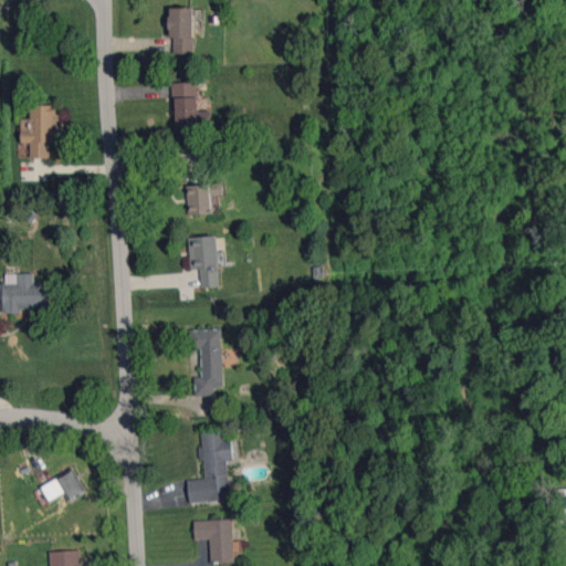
[(195,8),(171,8),(171,53),(195,53),(195,8)]
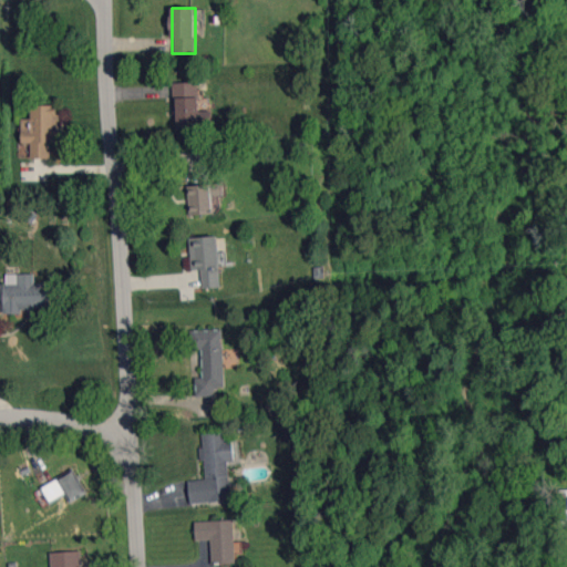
[(198,82),(175,83),(176,127),(213,126),(212,111),(199,111),(198,82)]
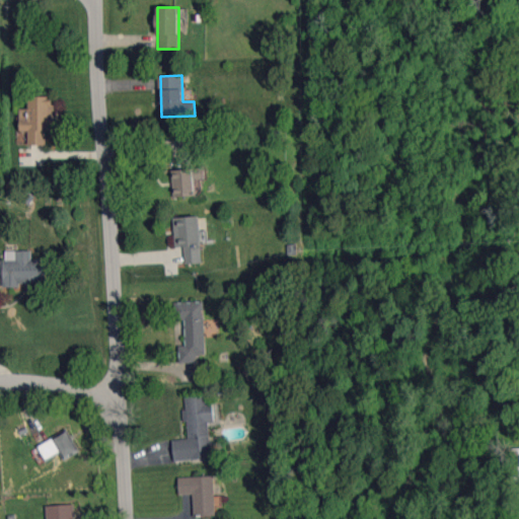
[(46,144),(46,130),(54,130),(54,96),(28,96),(27,108),(18,108),(18,131),(26,131),(26,137),(21,137),(21,144),(46,144)]
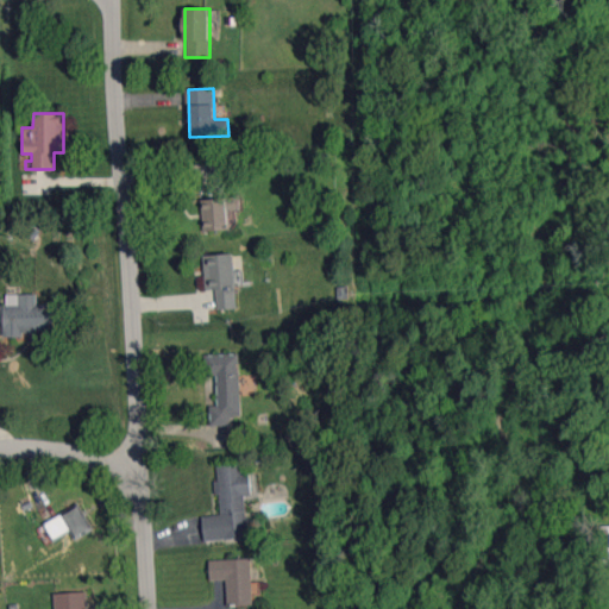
[(202,199),(203,231),(228,230),(228,199),(202,199)]
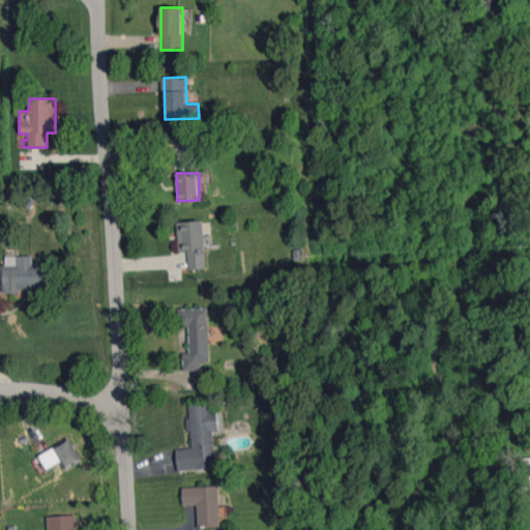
[(206,268),(204,221),(177,222),(178,253),(188,252),(189,269),(206,268)]
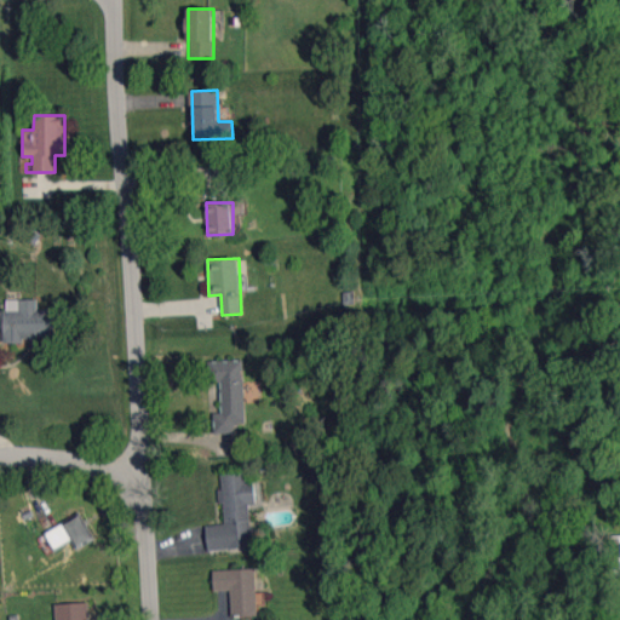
[(0,310),(0,327),(4,328),(4,343),(24,343),(24,336),(53,336),(53,310),(38,310),(38,299),(7,299),(7,310),(0,310)]
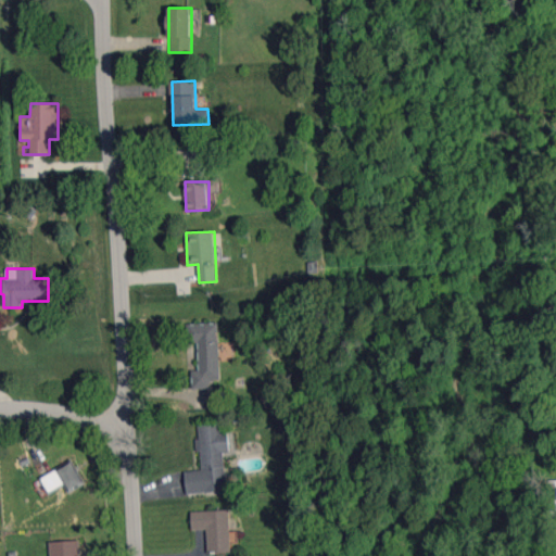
[(192,389),(211,388),(211,380),(220,380),(218,323),(186,324),(187,342),(198,342),(199,370),(192,370),(192,389)]
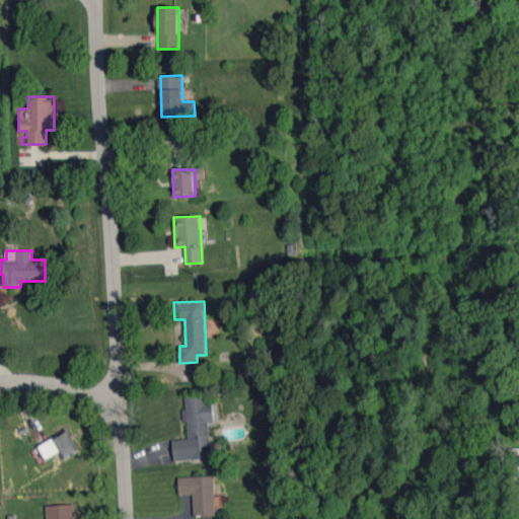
[(173,461),(212,457),(208,422),(214,422),(213,402),(206,402),(205,392),(183,394),(188,438),(172,440),(173,461)]
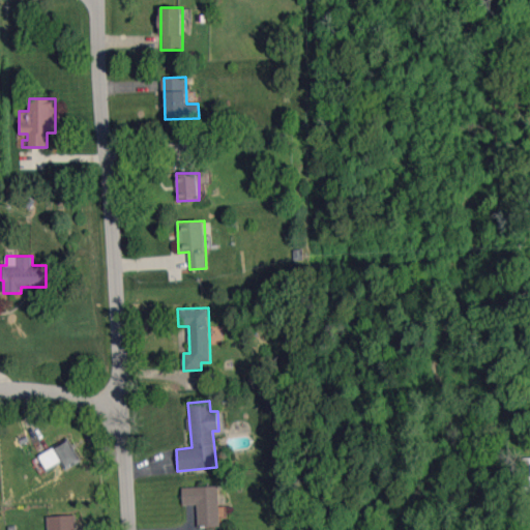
[(61,461),(65,470),(82,461),(70,439),(39,455),(47,469),(61,461)]
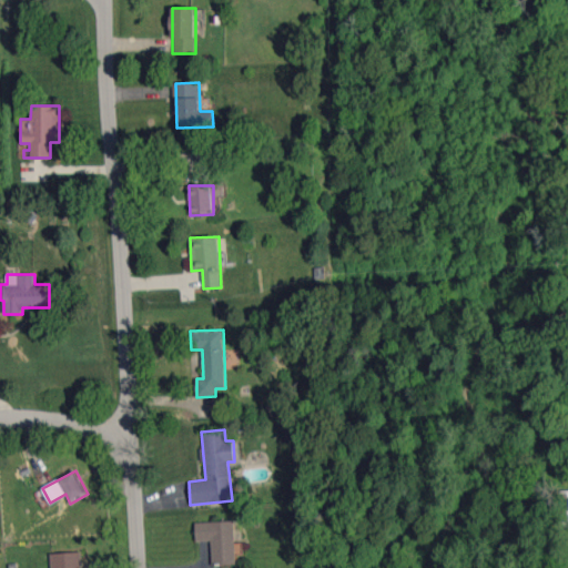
[(196,541),(211,540),(212,565),(235,564),(234,520),(195,521),(196,541)]
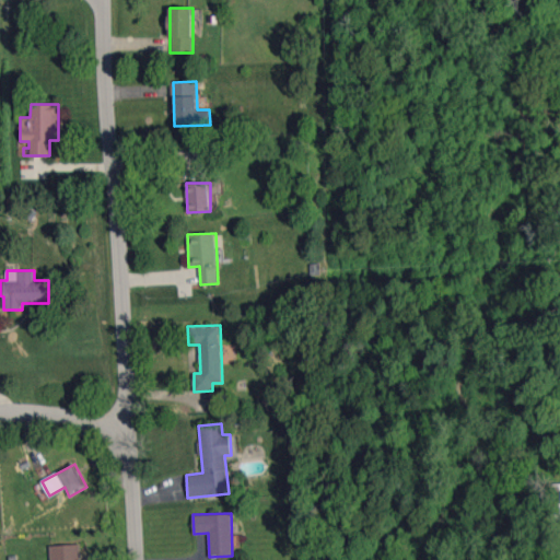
[(49,545),(50,559),(80,559),(80,544),(49,545)]
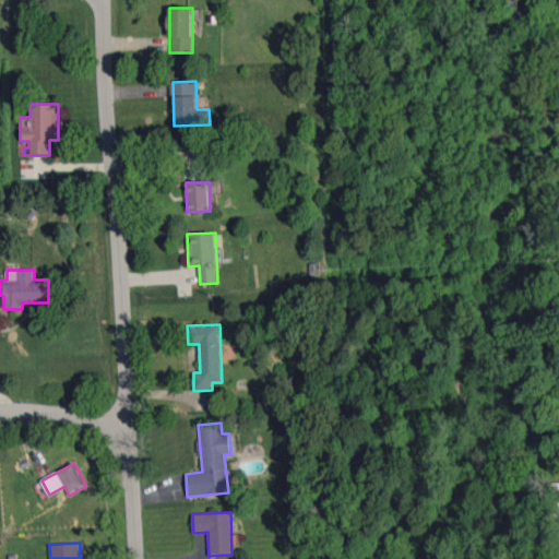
All buildings are outlined.
